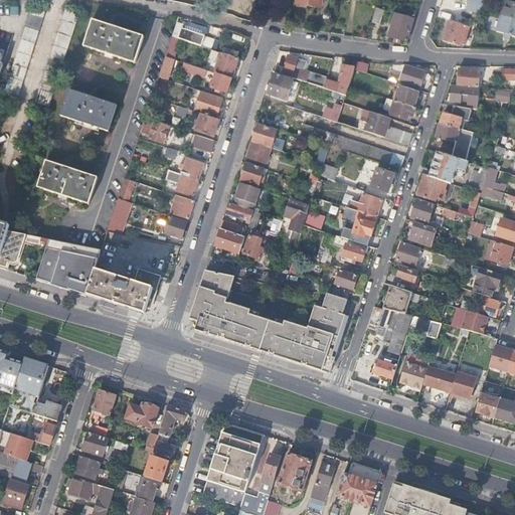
[(504,0),(500,14),(514,19),(514,1),(509,0),(504,0)]
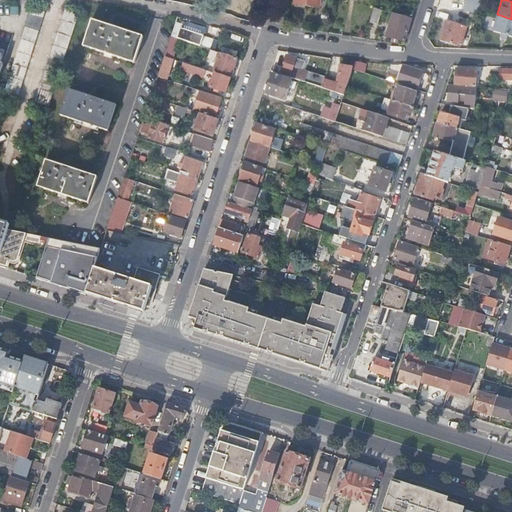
[(463,9),(478,14),(480,8),(480,5),(466,1),(463,9)]
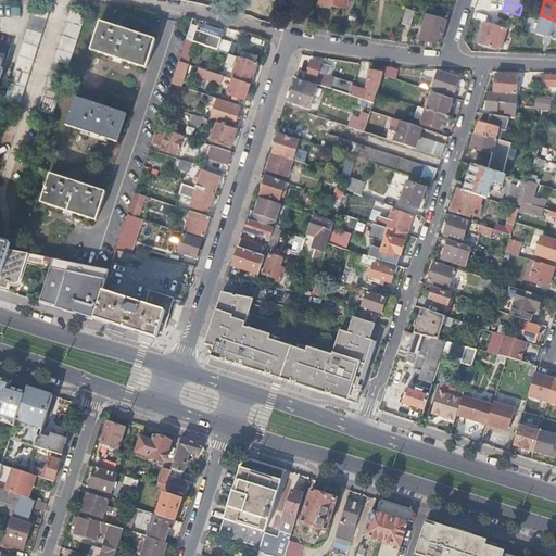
[(5,98),(8,98),(38,8),(35,7),(5,98)]
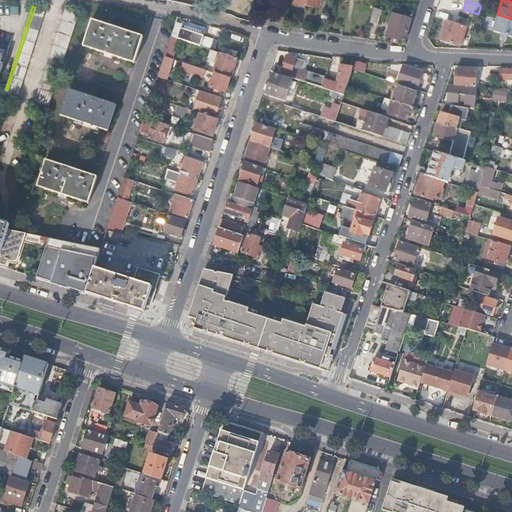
[(36,100),(49,105),(80,11),(67,6),(36,100)]
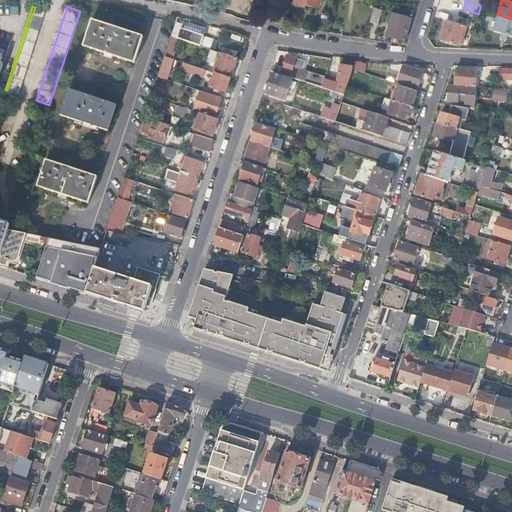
[(35,7),(7,90),(19,94),(45,10),(35,7)]
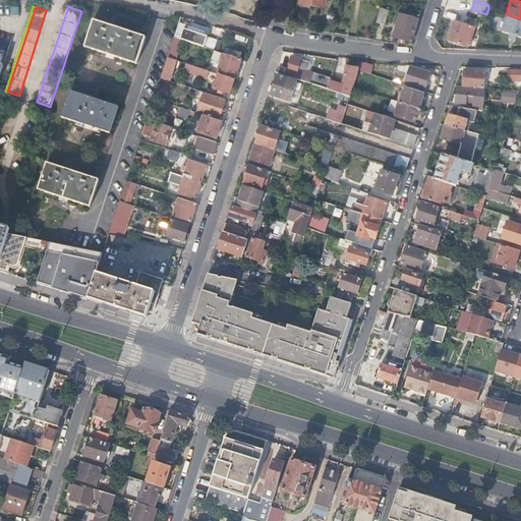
[(381,8),(377,22),(385,25),(389,10),(381,8)]
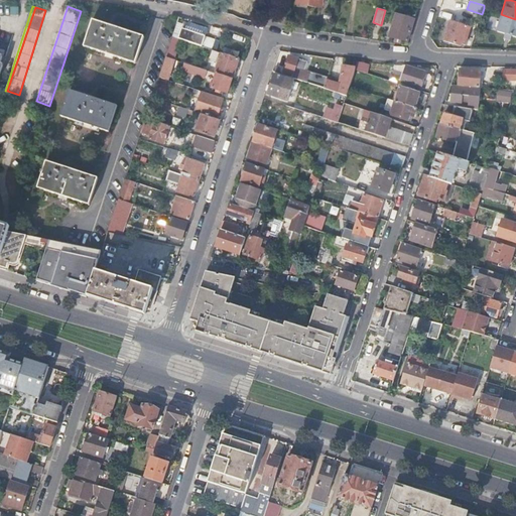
[(396,13),(389,35),(395,37),(394,40),(401,42),(402,39),(408,41),(414,19),(396,13)]
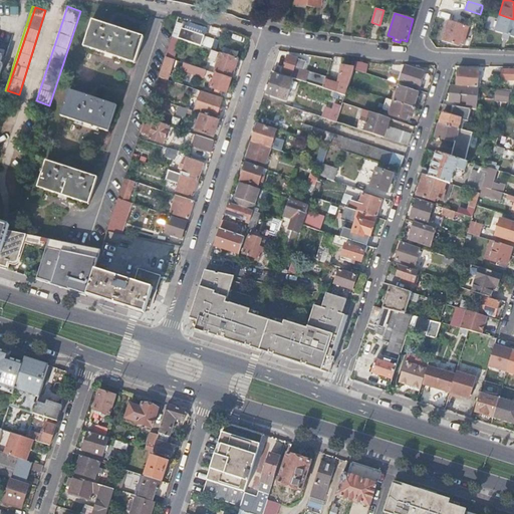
[(513,35),(513,19),(499,14),(494,30),(513,35)]
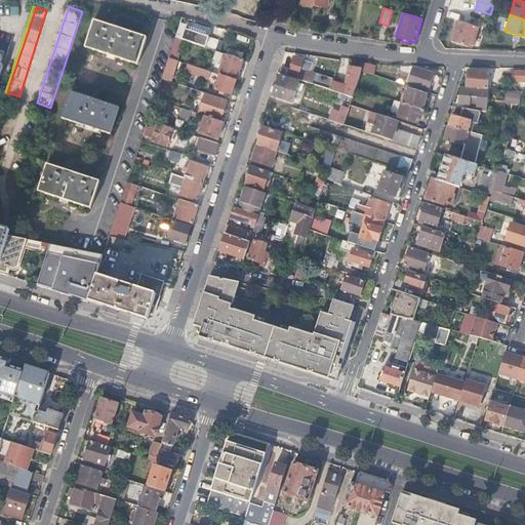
[(95,18),(86,46),(138,64),(148,37),(95,18)]
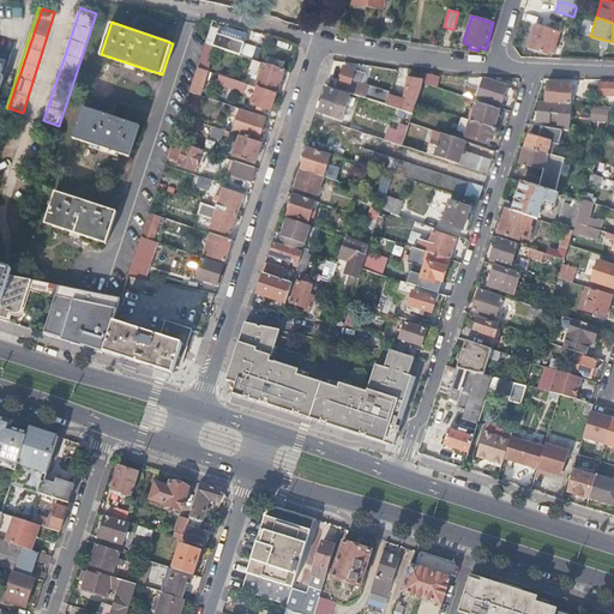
[(535,25),(527,52),(547,58),(548,53),(553,54),(559,32),(535,25)]
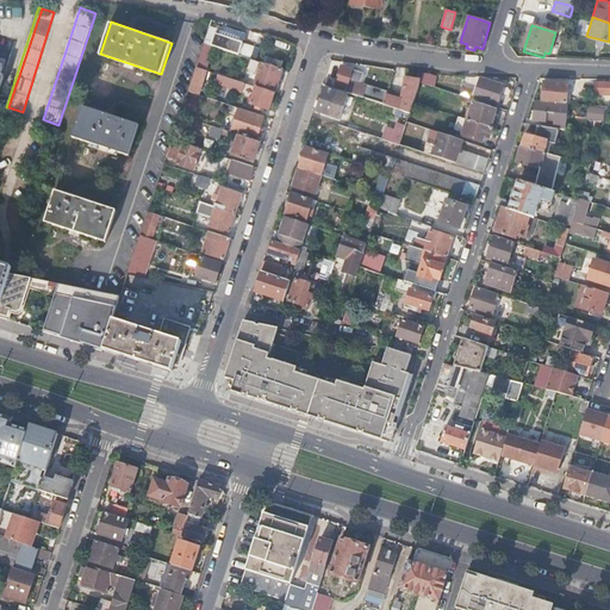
[(243,48),(241,55),(263,62),(266,55),(243,48)]
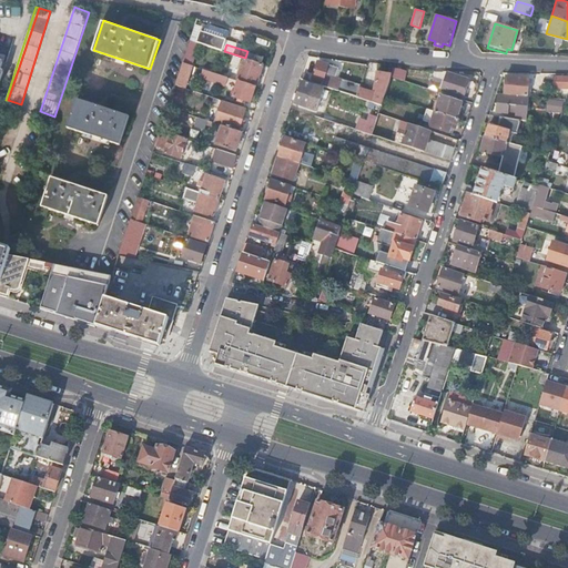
[(255,87),(263,63),(245,58),(237,80),(239,81),(255,87)]
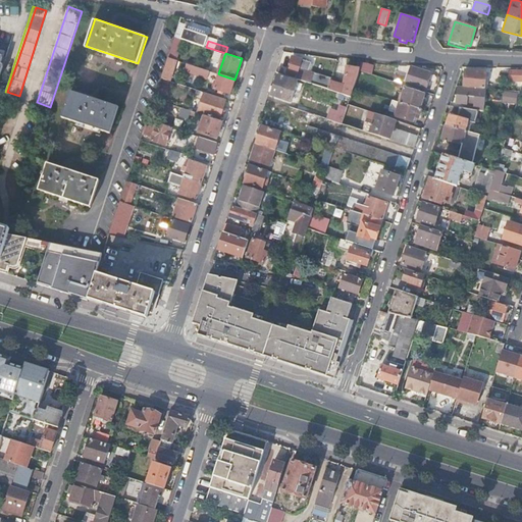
[(289,71),(286,75),(289,75),(298,79),(310,83),(314,71),(299,66),(302,59),(293,56),(288,70),(289,71)]
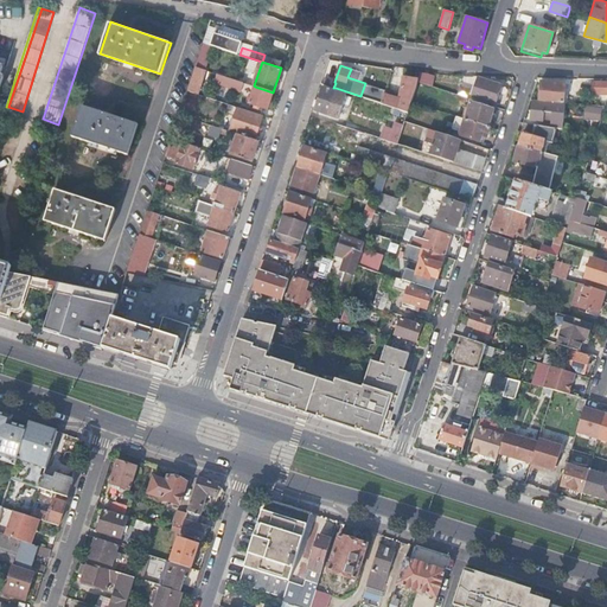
[(197,66),(189,90),(197,93),(205,70),(197,66)]
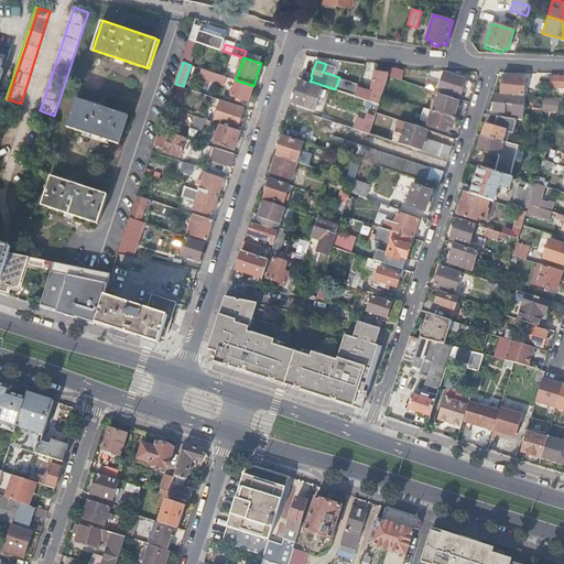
[(382,93),(388,75),(389,74),(389,73),(376,67),(369,88),(382,93)]
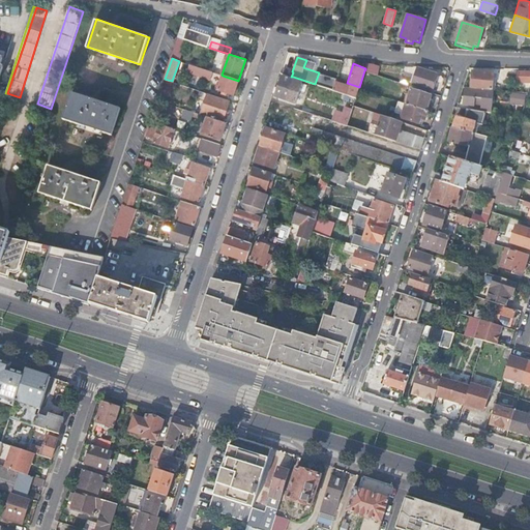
[(213,72),(190,64),(187,74),(201,79),(202,77),(210,80),(213,72)]
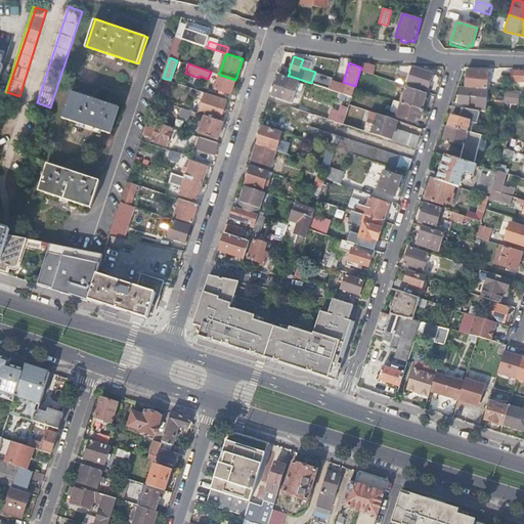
[(412,67),(407,83),(427,89),(432,73),(412,67)]
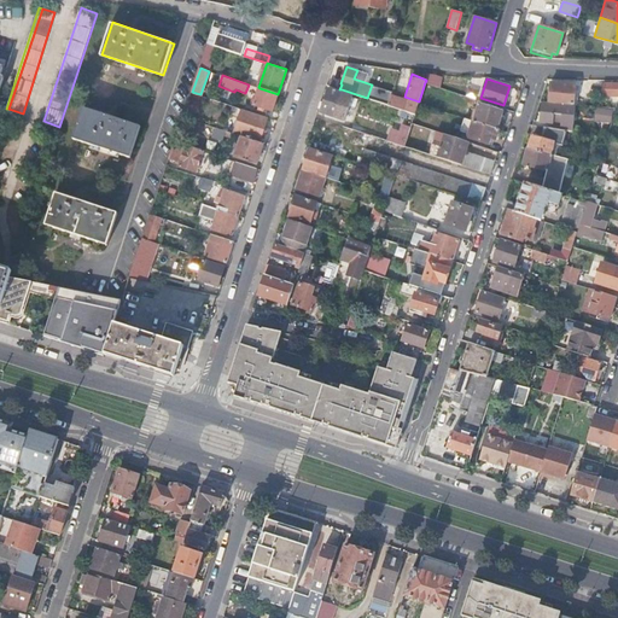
[(602,95),(617,94),(617,82),(602,83),(602,95)]
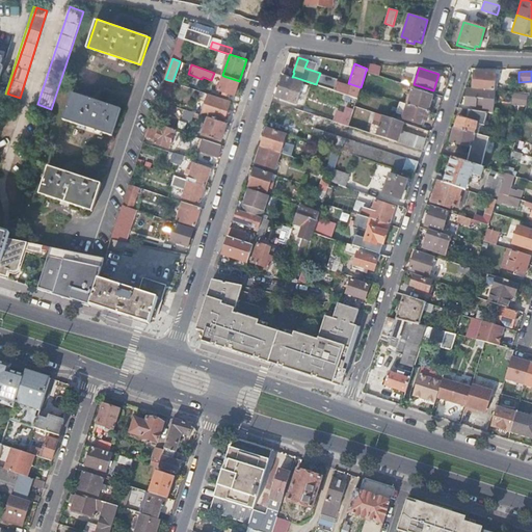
[(474,72),(473,87),(494,89),(495,73),(474,72)]
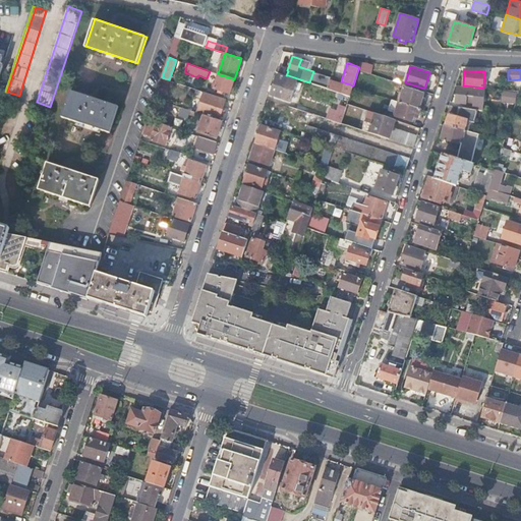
[(323,73),(319,85),(327,89),(329,80),(331,76),(323,73)]
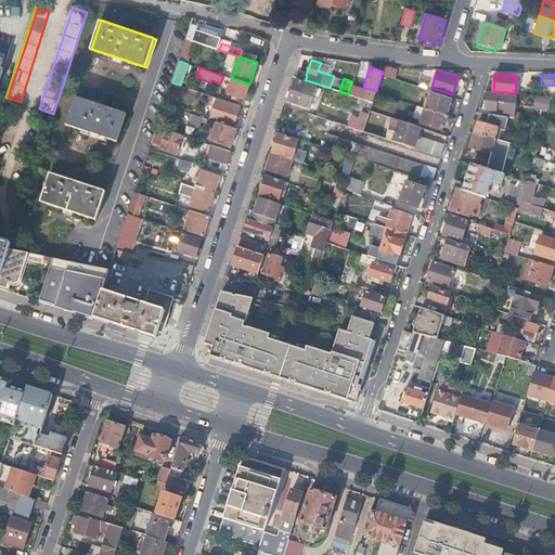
[(245,100),(249,85),(233,79),(228,94),(245,100)]
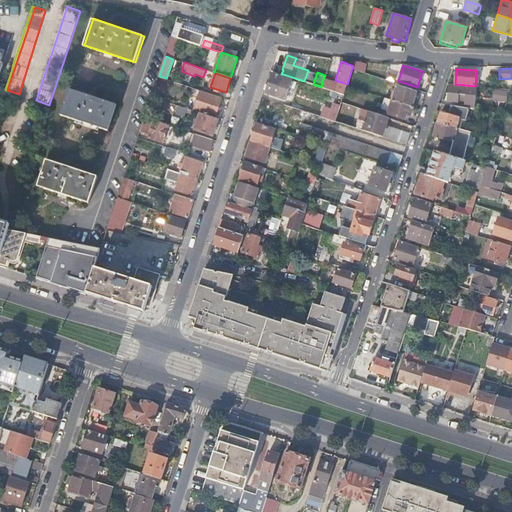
[(292,77),(283,74),(283,77),(272,73),(268,84),(266,83),(264,88),(267,89),(266,92),(285,98),(292,77)]
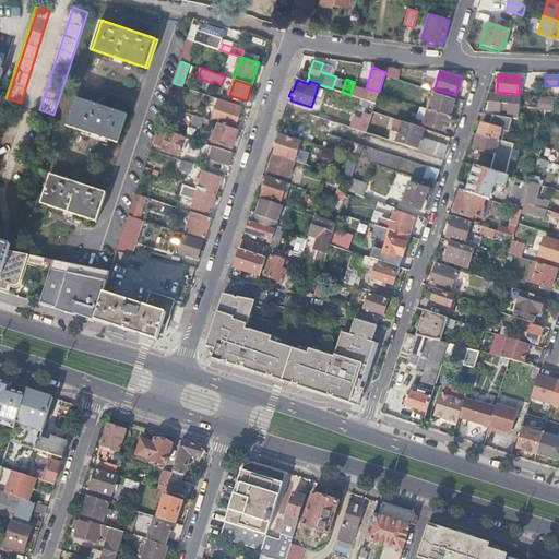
[(351,95),(376,103),(378,95),(353,86),(351,95)]
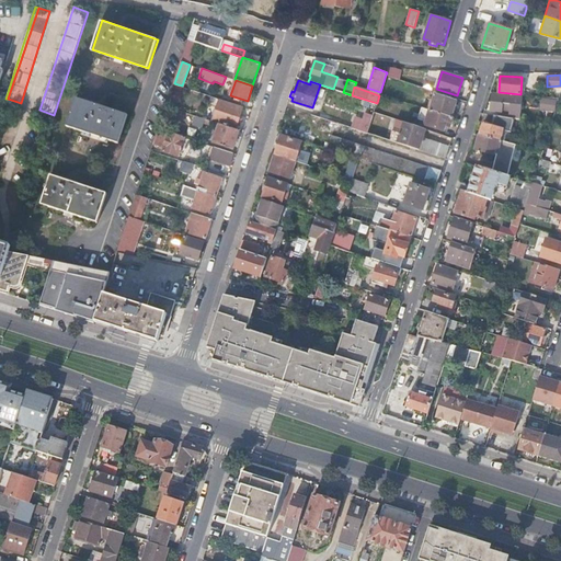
[(508,117),(514,118),(519,119),(522,94),(521,94),(499,92),(493,92),(491,111),(510,112),(508,117)]
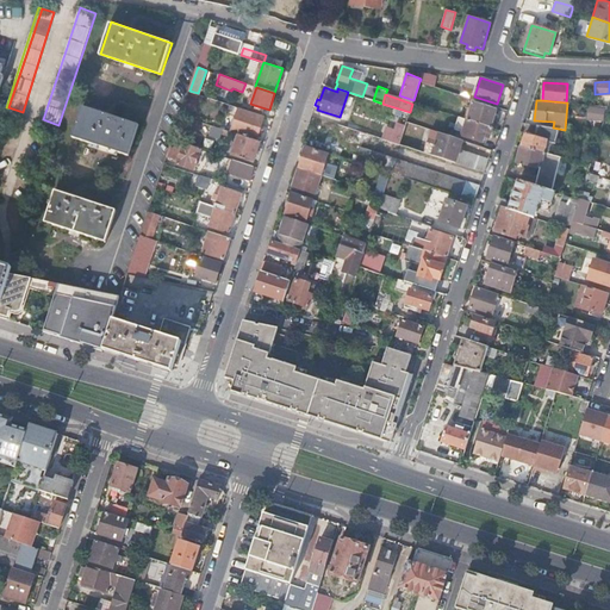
[(468,119),(490,125),(495,109),(473,103),(468,119)]
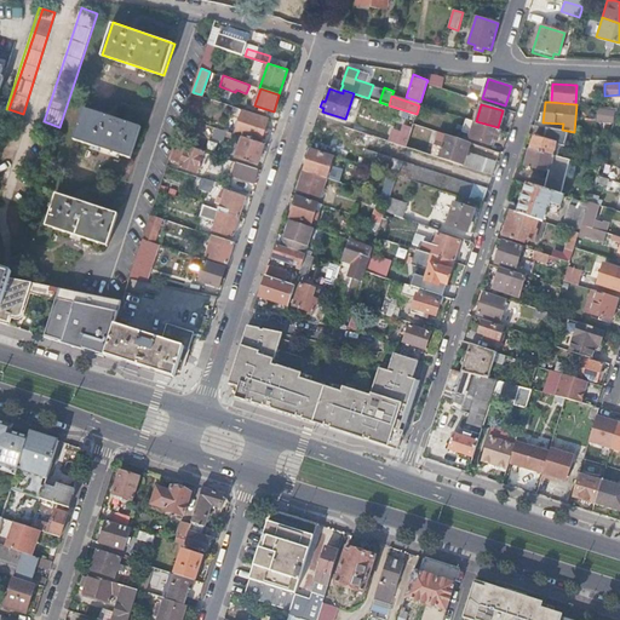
[(85,107),(74,138),(131,156),(142,125),(85,107)]
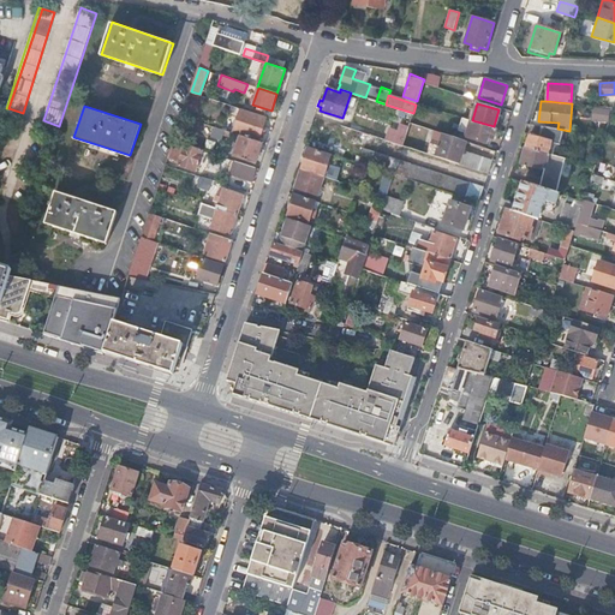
[(601,121),(608,123),(613,107),(598,106),(597,111),(604,112),(601,121)]
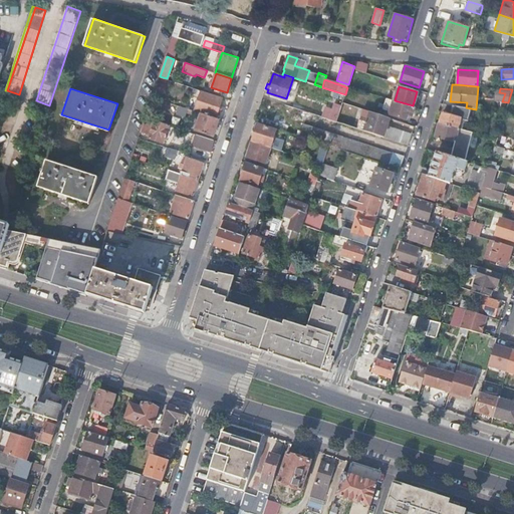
[(222,97),(202,90),(195,110),(202,112),(216,117),(222,97)]
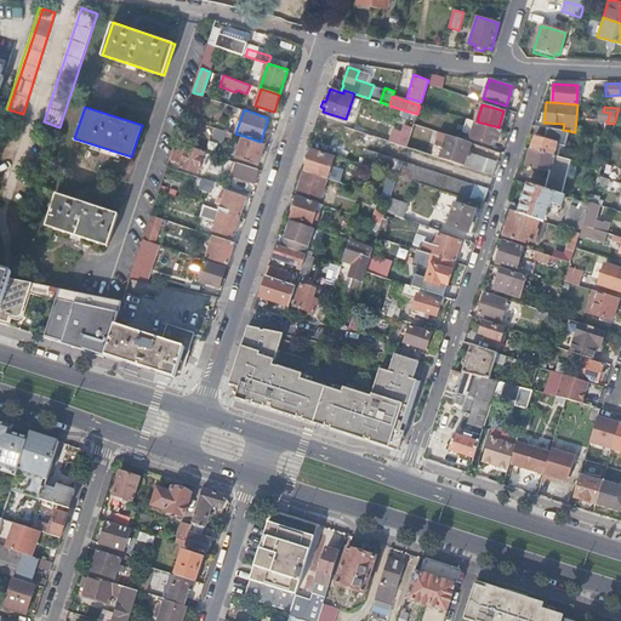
[(318,117),(308,146),(334,154),(343,126),(318,117)]
